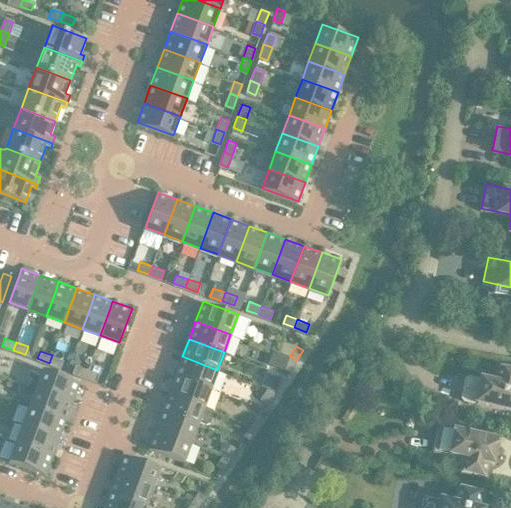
[(52,355),(49,363),(61,367),(64,360),(52,355)]
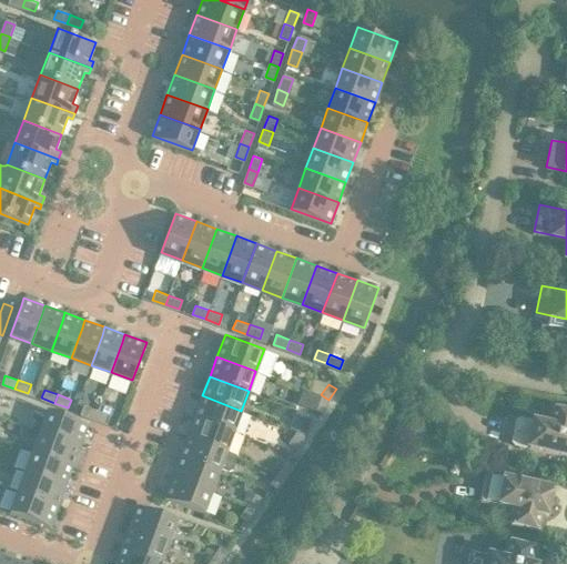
[(322,395),(321,394),(313,406),(321,412),(328,400),(322,395)]
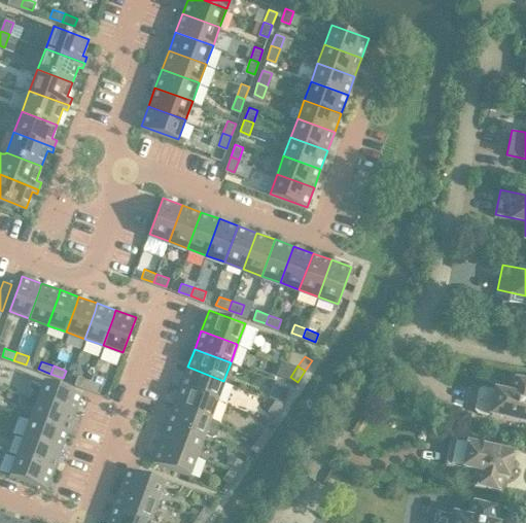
[(217,398),(223,381),(187,367),(181,385),(217,398)]
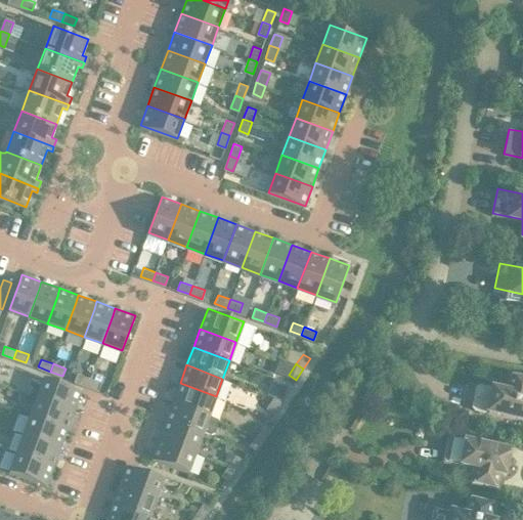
[(87,385),(90,377),(78,373),(75,381),(87,385)]
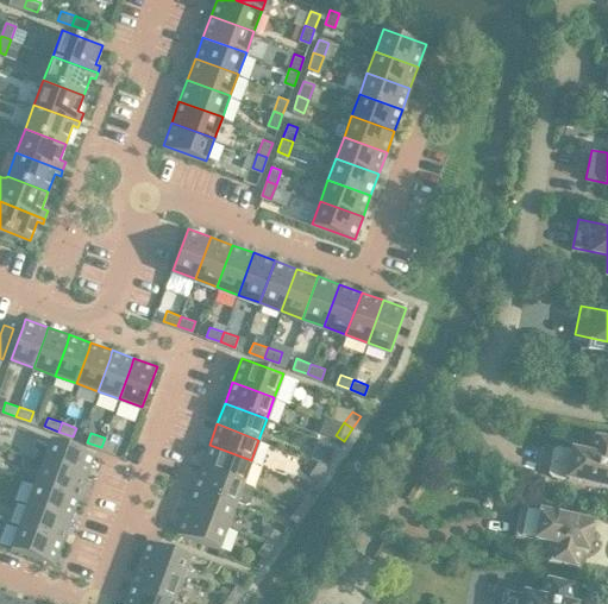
[(51,438),(43,460),(87,476),(95,453),(51,438)]
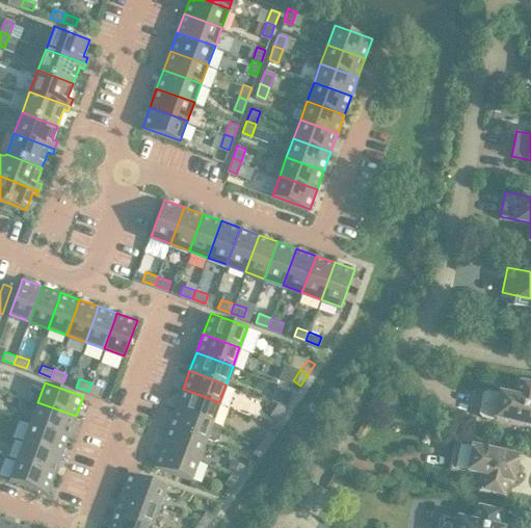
[(91,383),(88,391),(101,396),(104,387),(91,383)]
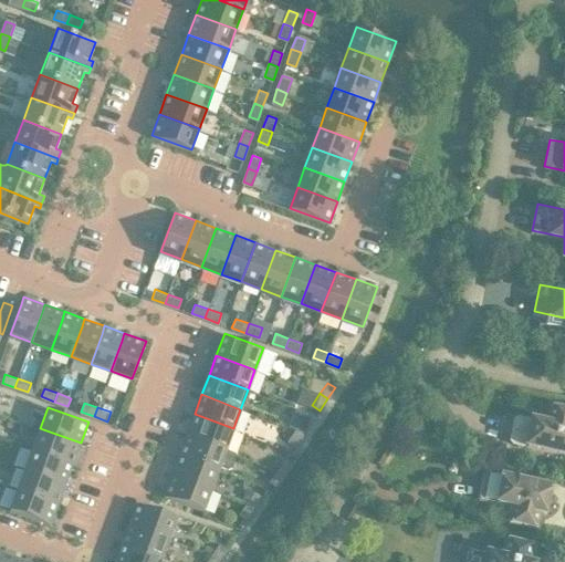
[(564,407),(560,407),(557,422),(522,415),(516,443),(564,451),(564,407)]
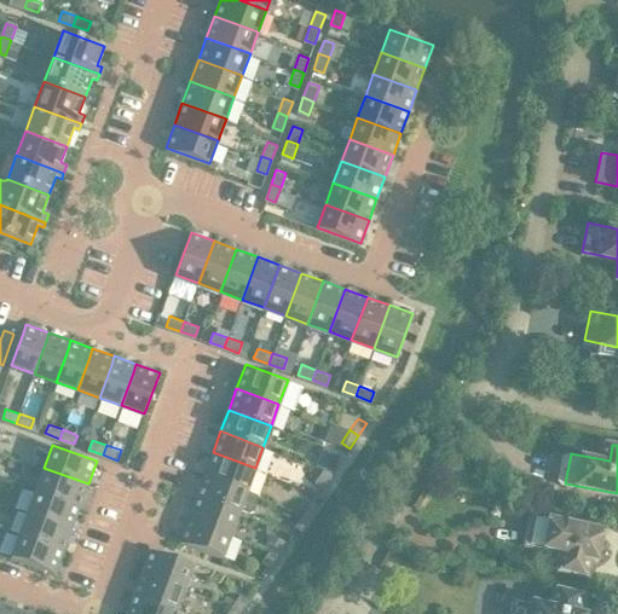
[(247,491),(255,468),(213,452),(204,475),(247,491)]
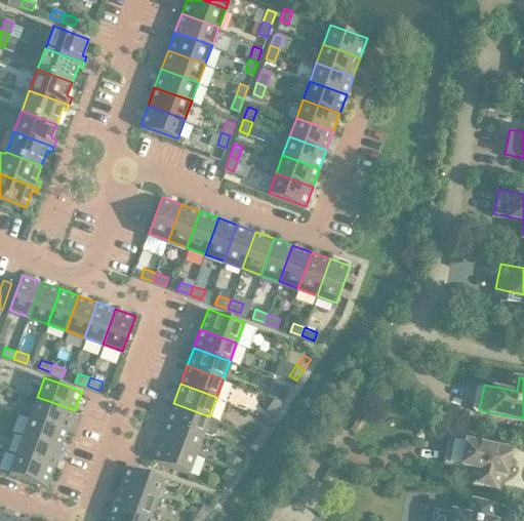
[(275,399),(281,404),(288,393),(281,388),(274,398),(275,399)]
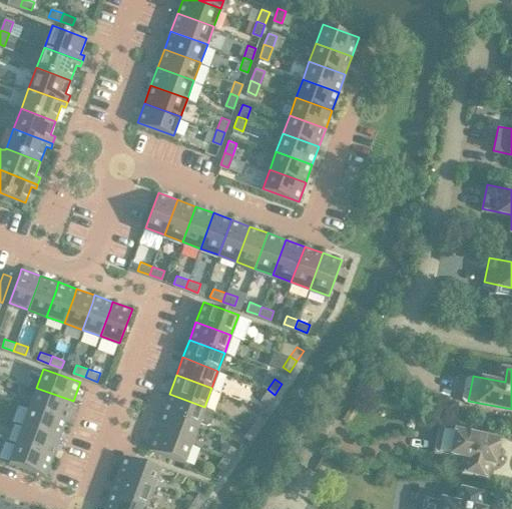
[(36,388),(30,406),(66,419),(73,401),(36,388)]
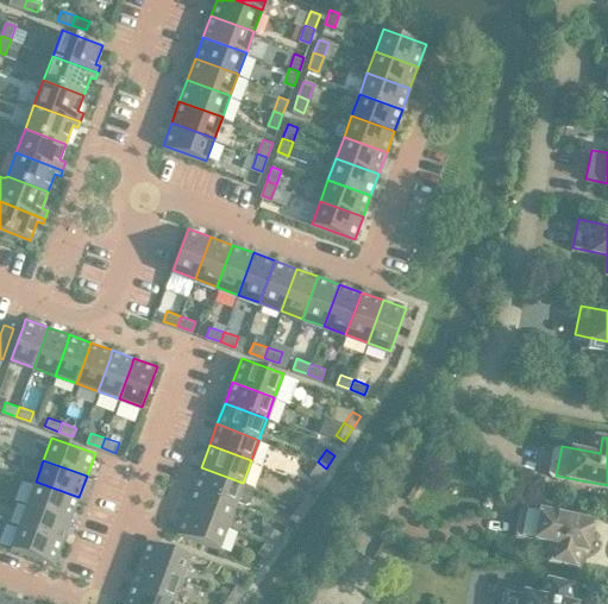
[(319,463),(318,461),(308,476),(317,480),(326,469),(319,463)]
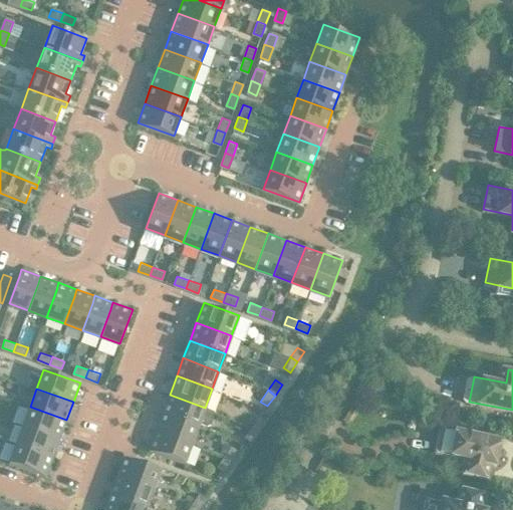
[(198,425),(205,408),(170,395),(163,412),(198,425)]
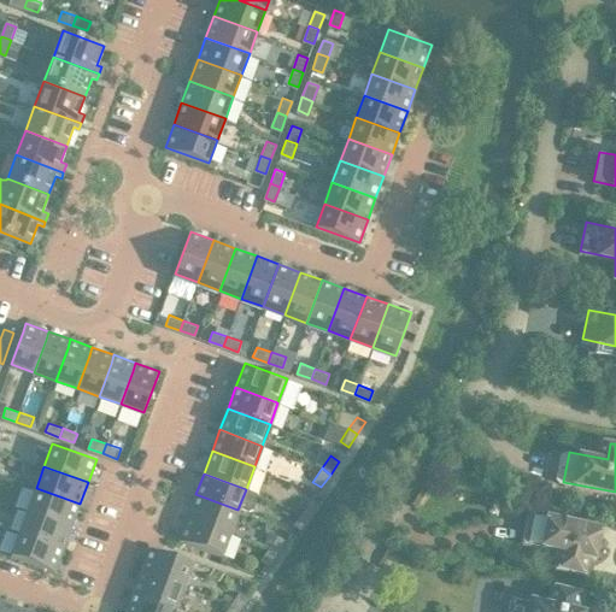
[(36,488),(28,510),(71,525),(80,504),(36,488)]
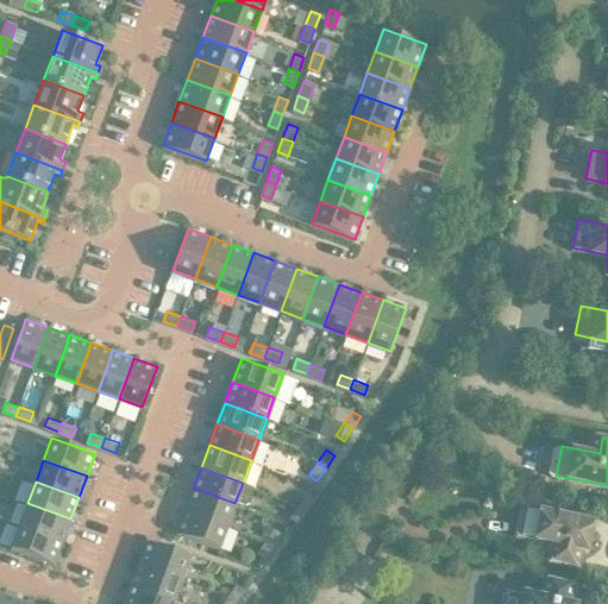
[(227,524),(234,503),(193,488),(186,509),(227,524)]
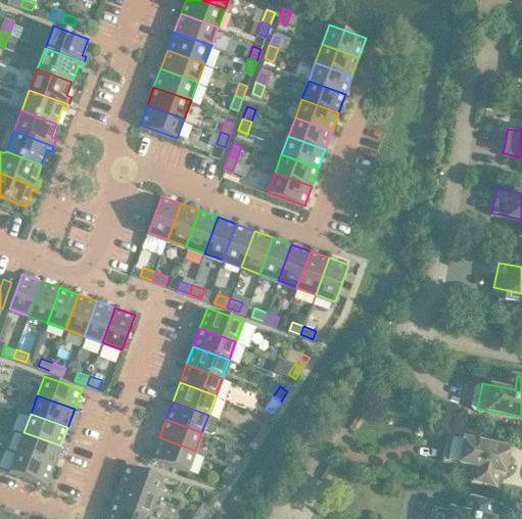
[(256,433),(264,438),(271,428),(264,423),(256,433)]
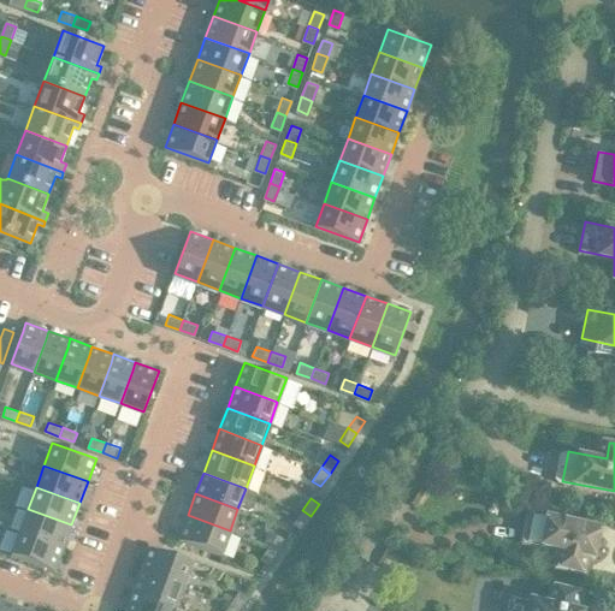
[(28,509),(19,531),(64,546),(71,525),(28,509)]
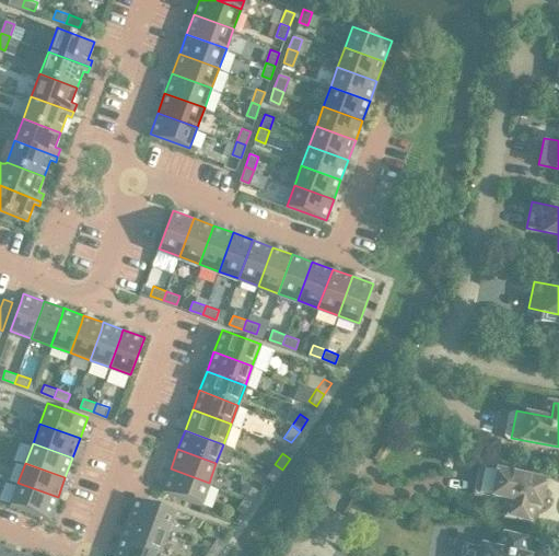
[(274,482),(282,470),(275,464),(266,476),(274,482)]
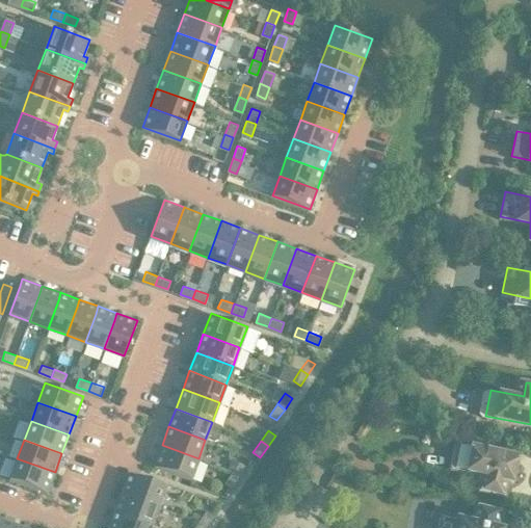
[(513,480),(519,454),(454,441),(449,467),(483,474),(480,489),(506,494),(509,479),(513,480)]
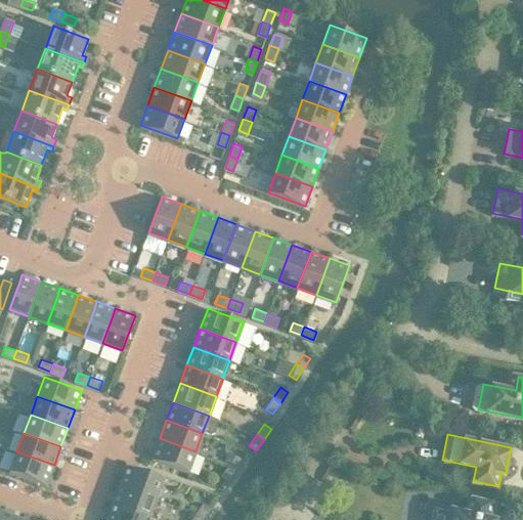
[(195,451),(160,438),(153,458),(188,471),(195,451)]
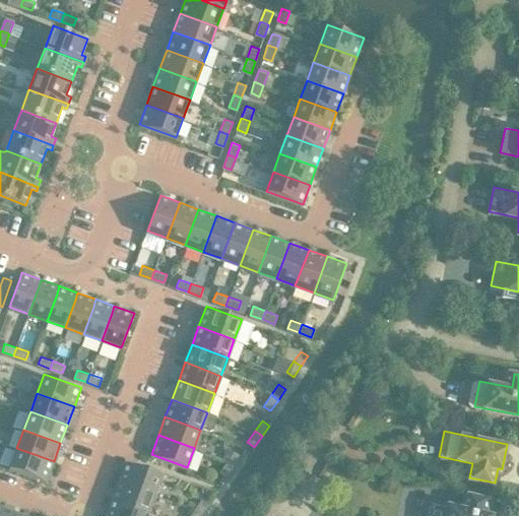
[(54,461),(16,448),(9,467),(47,481),(54,461)]
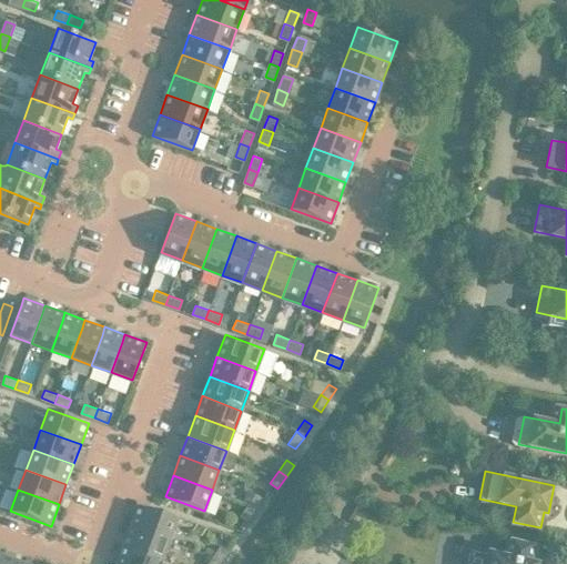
[(249,504),(254,510),(263,497),(255,492),(247,504),(249,504)]
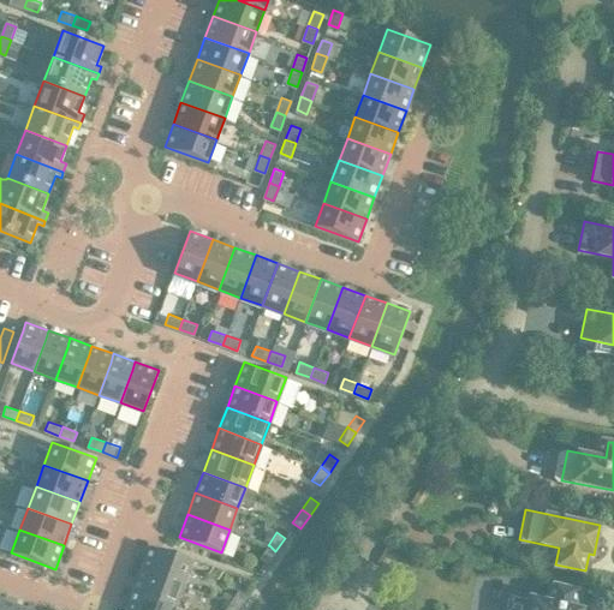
[(139,569),(183,585),(192,561),(149,545),(139,569)]
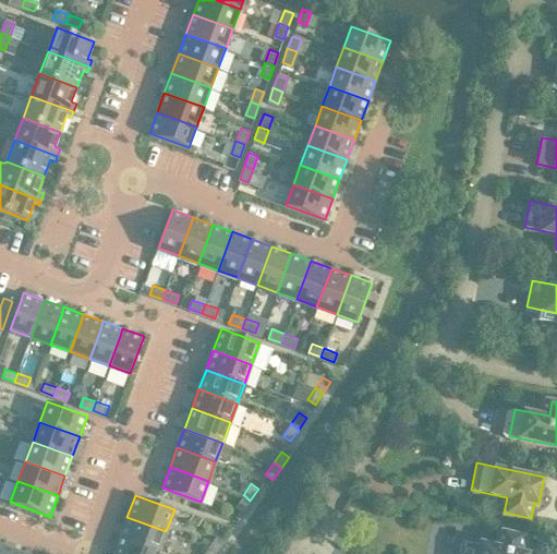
[(244,495),(243,495),(234,506),(242,512),(250,501),(244,495)]
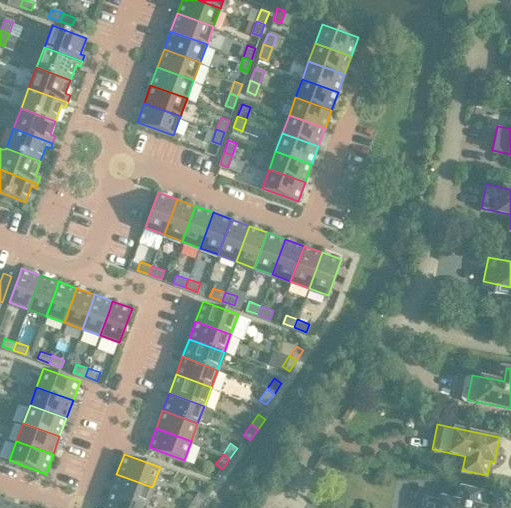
[(146,504),(152,487),(116,474),(110,491),(146,504)]
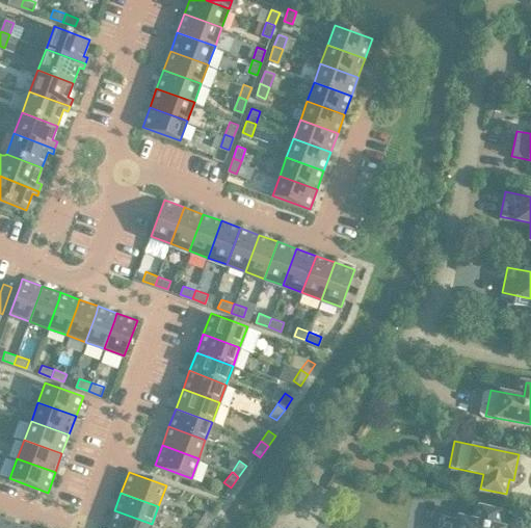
[(504,527),(505,525),(500,524),(503,510),(477,505),(474,520),(441,512),(436,527),(504,527)]
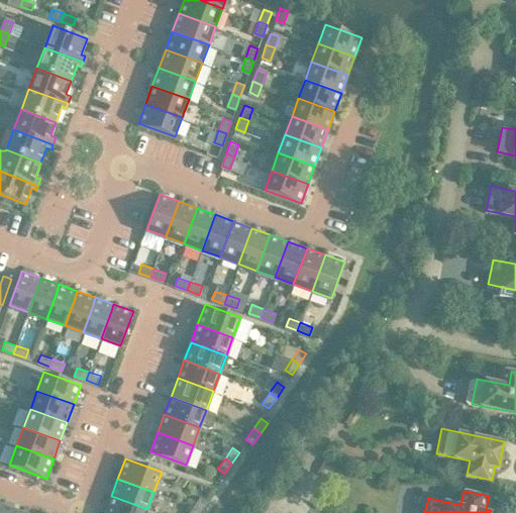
[(111,496),(104,512),(155,512),(156,512),(147,509),(111,496)]
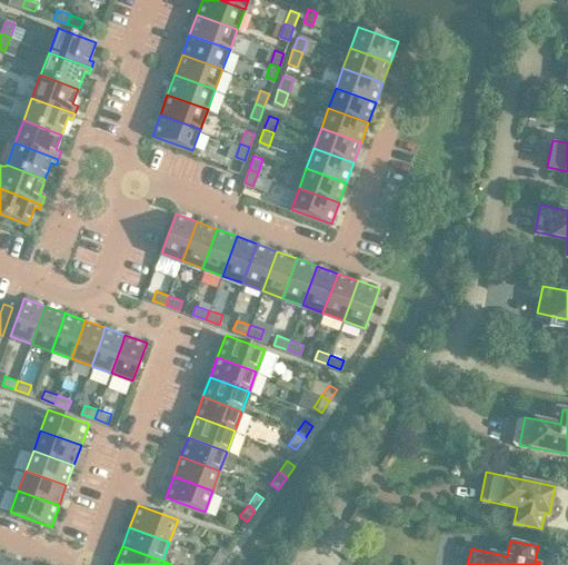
[(213,558),(220,563),(228,551),(221,546),(213,558)]
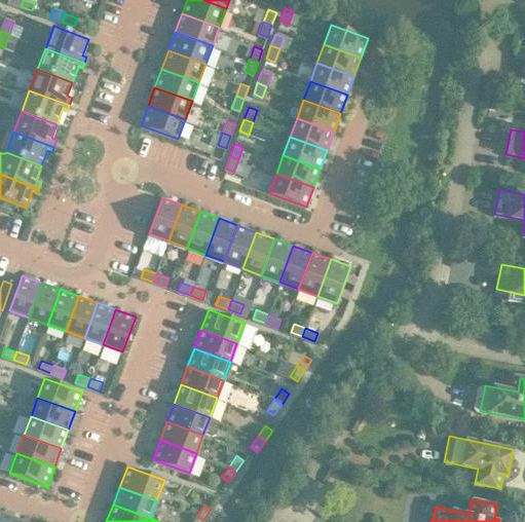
[(0,521),(21,521),(22,519),(3,513),(0,521)]
